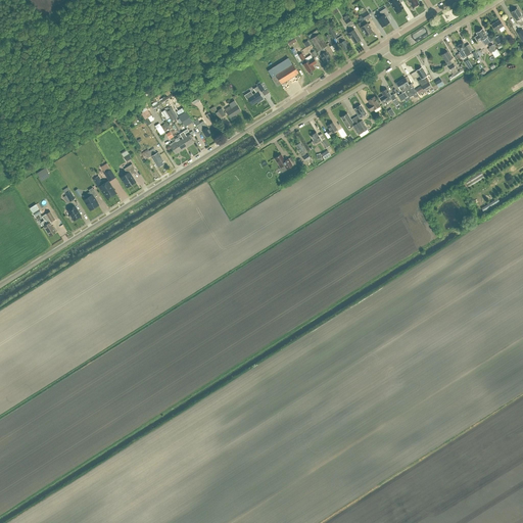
[(397,0),(391,0),(389,2),(396,12),(403,7),(397,0)]
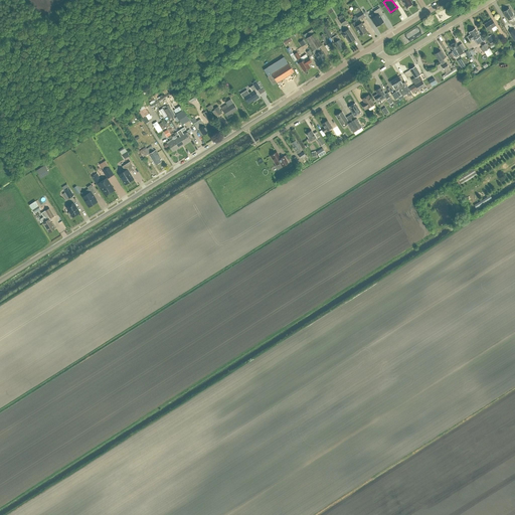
[(376,15),(371,18),(376,27),(384,22),(380,16),(383,14),(379,8),(373,11),(376,15)]
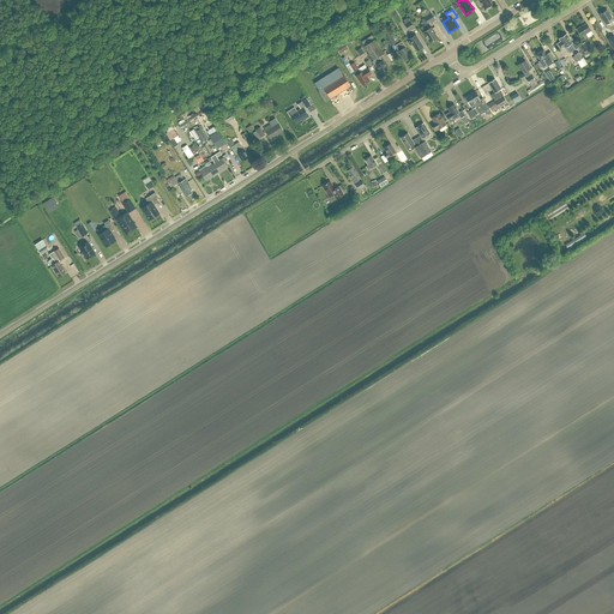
[(613,24),(612,20),(613,19),(607,10),(600,14),(606,24),(607,24),(608,26),(613,24)]
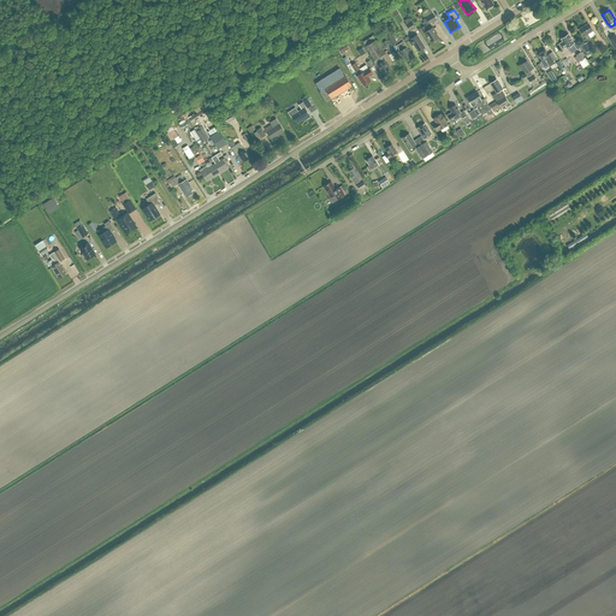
[(410,31),(416,28),(412,19),(412,21),(406,23),(410,31)]
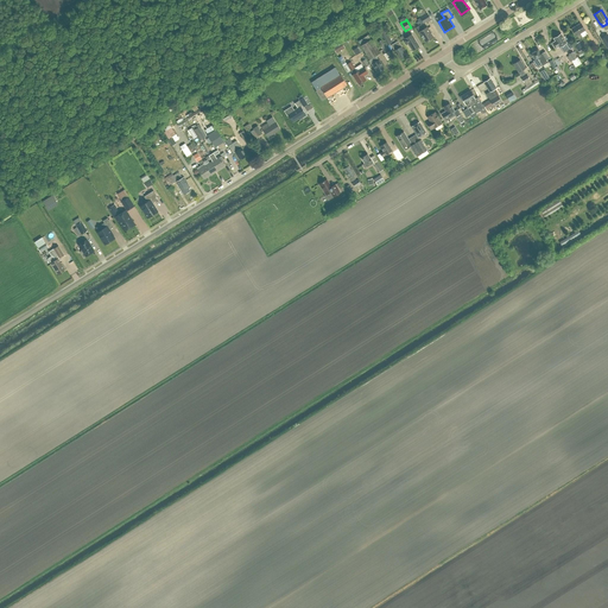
[(577,37),(580,35),(580,33),(586,30),(581,23),(571,29),(577,37)]
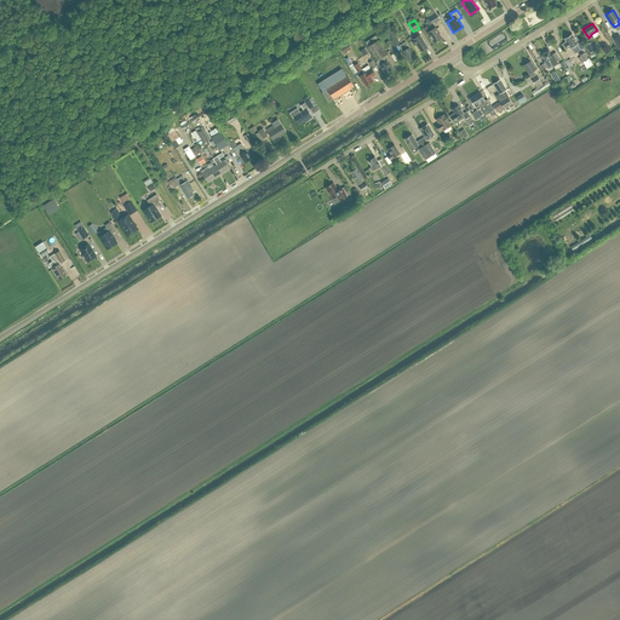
[(431,29),(429,24),(425,27),(428,32),(428,33),(434,42),(442,38),(436,27),(431,29)]
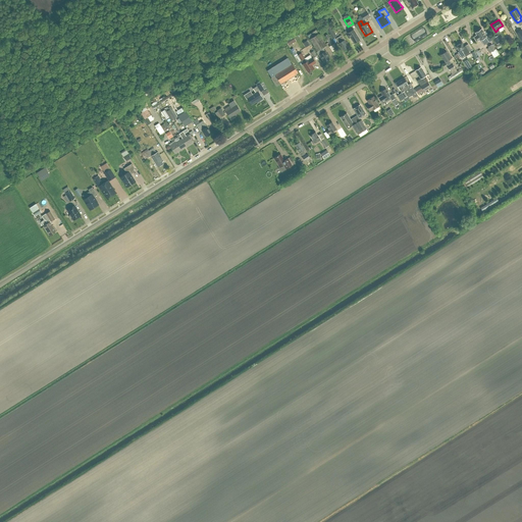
[(332,39),(336,36),(330,25),(326,28),(332,39)]
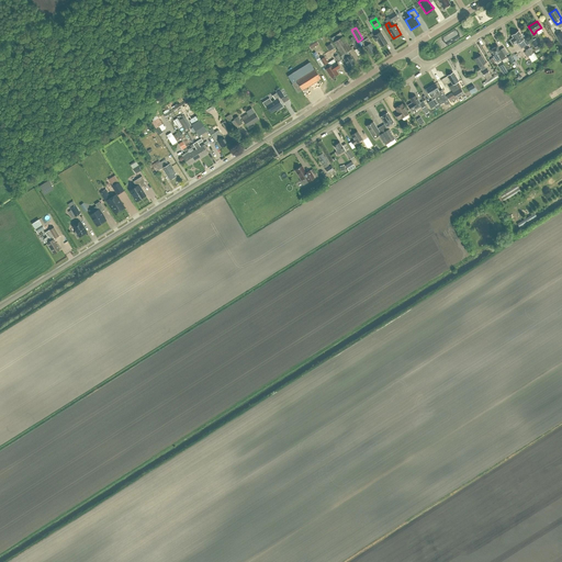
[(459,37),(456,31),(444,37),(447,44),(459,37)]
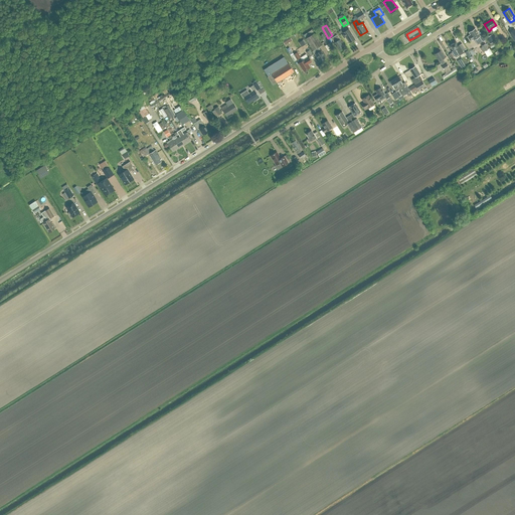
[(482,34),(480,35),(475,28),(469,32),(471,34),(468,36),(470,41),(473,39),(474,39),(477,44),(485,39),(482,34)]
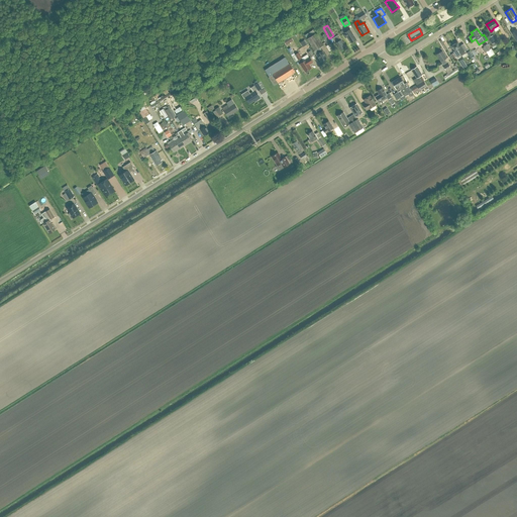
[(314,50),(319,47),(323,45),(313,29),(304,35),(314,50)]
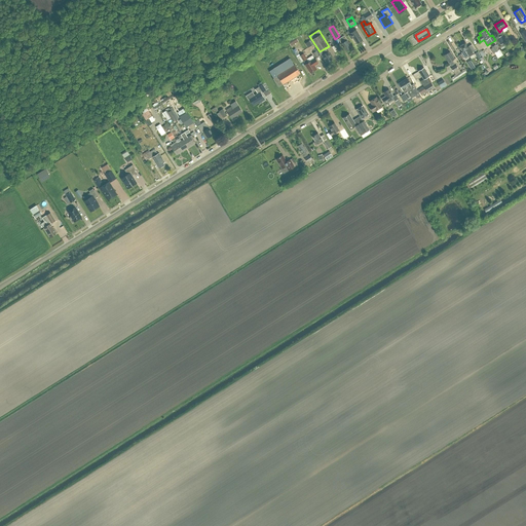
[(363,40),(357,30),(350,33),(350,34),(348,35),(351,39),(353,38),(357,44),(363,40)]
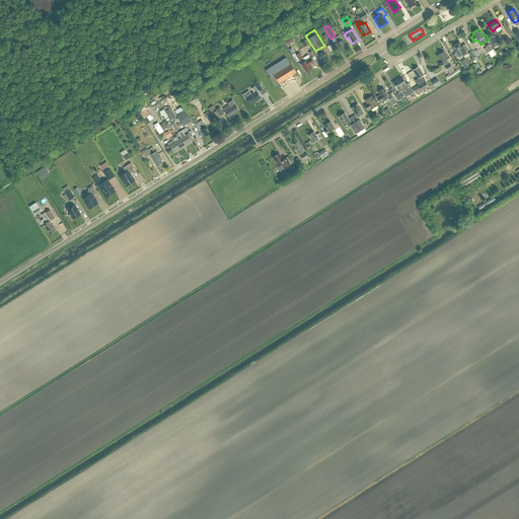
[(326,33),(323,35),(328,45),(331,43),(327,36),(328,35),(326,33)]
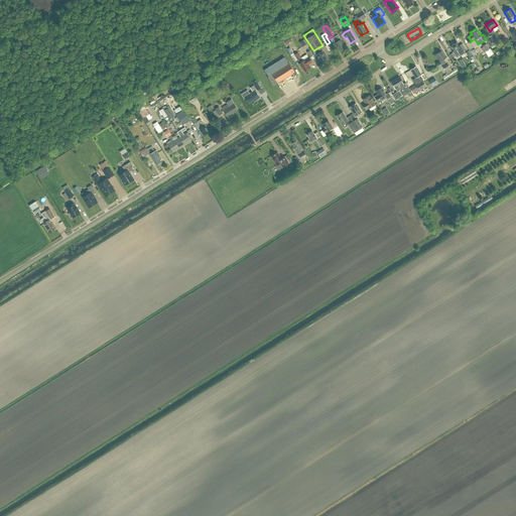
[(340,49),(345,46),(341,39),(338,34),(333,38),(335,42),(335,43),(337,46),(338,46),(340,49)]
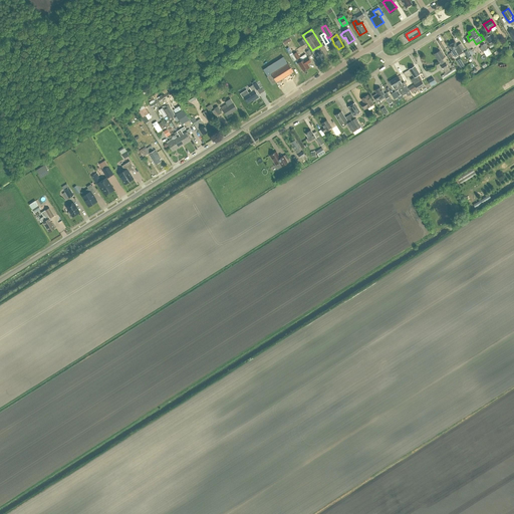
[(489,43),(494,41),(490,35),(485,37),(489,43)]
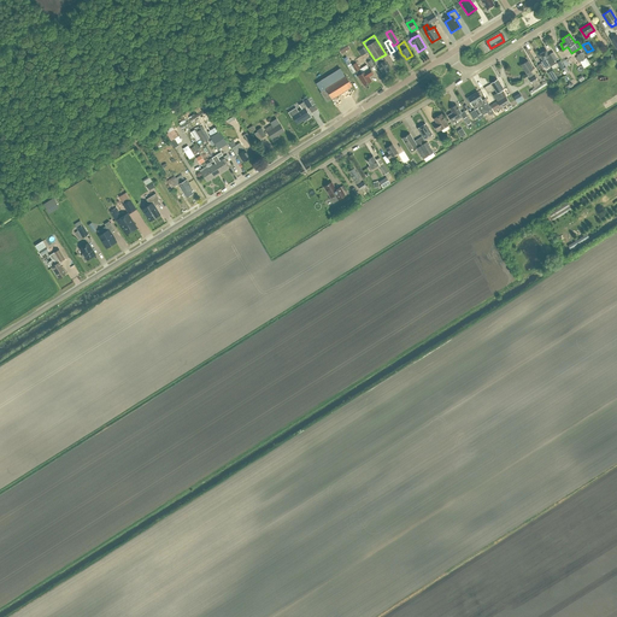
[(346,43),(338,48),(341,54),(350,48),(346,43)]
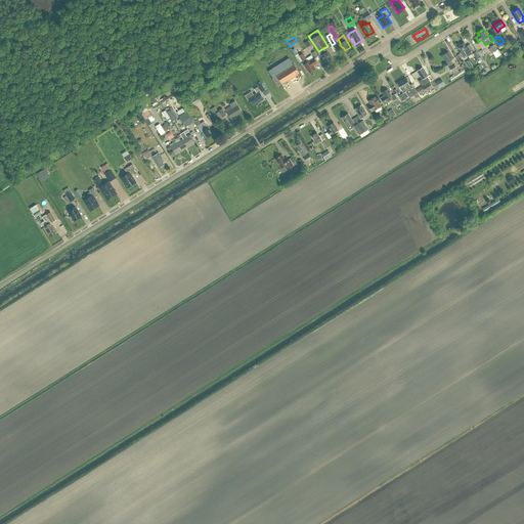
[(460,43),(467,54),(468,56),(471,53),(470,52),(473,50),(470,44),(467,46),(466,46),(464,41),(460,43)]
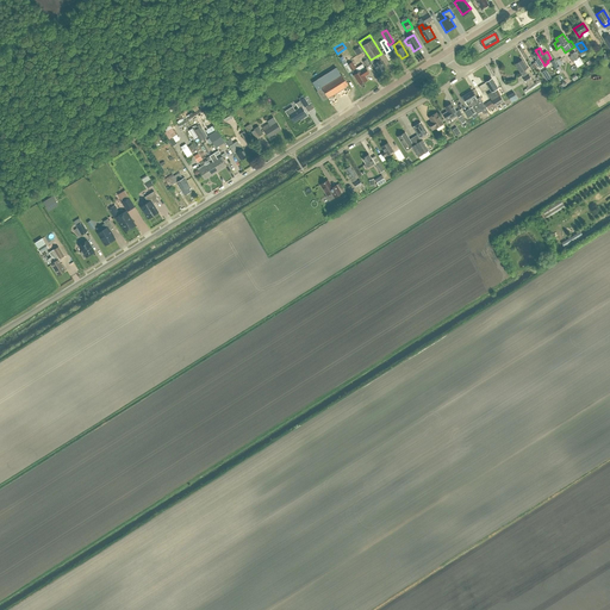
[(545,66),(535,50),(530,54),(533,57),(540,68),(545,66)]
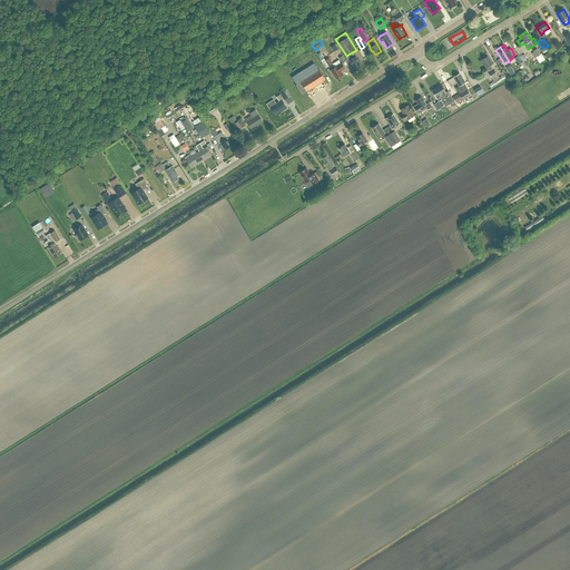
[(541,53),(537,48),(533,50),(537,57),(536,57),(539,62),(546,59),(541,53)]
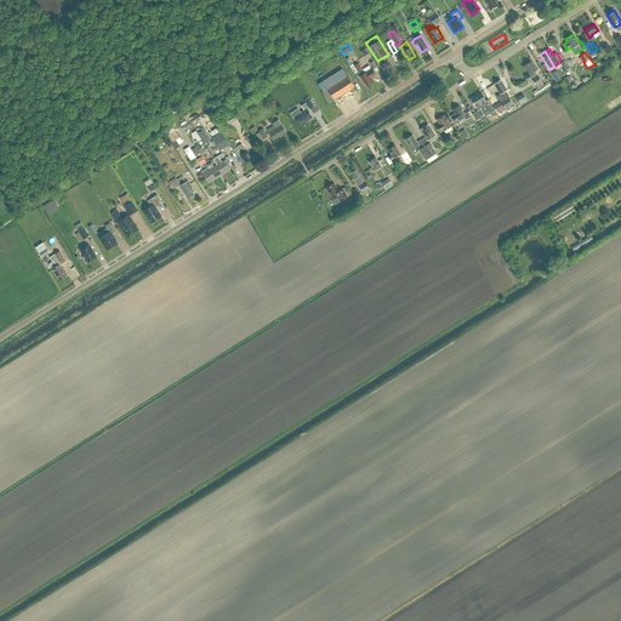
[(377,61),(376,62),(379,67),(381,66),(386,74),(393,69),(387,61),(385,58),(383,57),(377,61)]
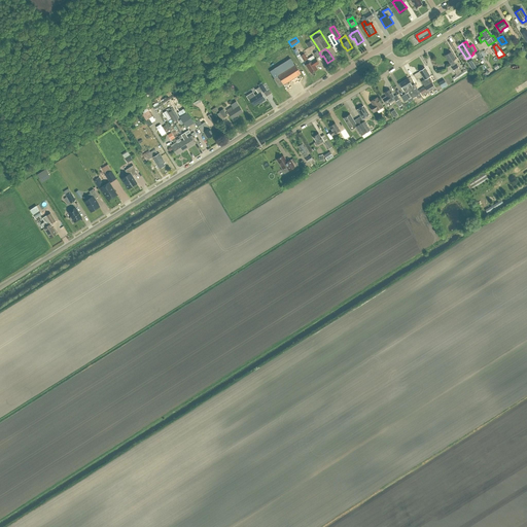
[(455,64),(453,61),(455,59),(451,51),(445,55),(450,63),(452,66),(455,64)]
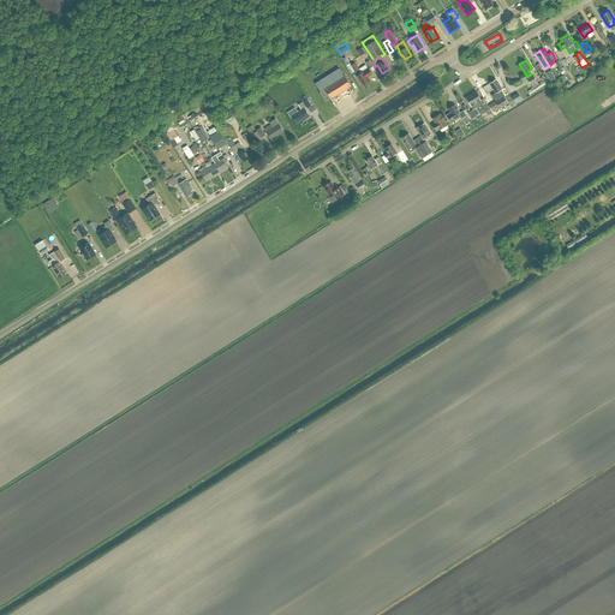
[(358,70),(354,71),(357,75),(357,76),(363,85),(370,81),(368,77),(372,73),(369,67),(368,69),(365,65),(359,69),(358,70)]
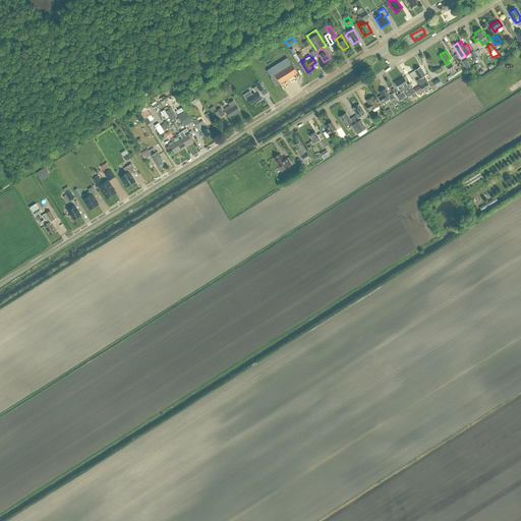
[(292,64),(288,58),(267,71),(272,77),(271,77),(276,87),(297,72),(292,64)]
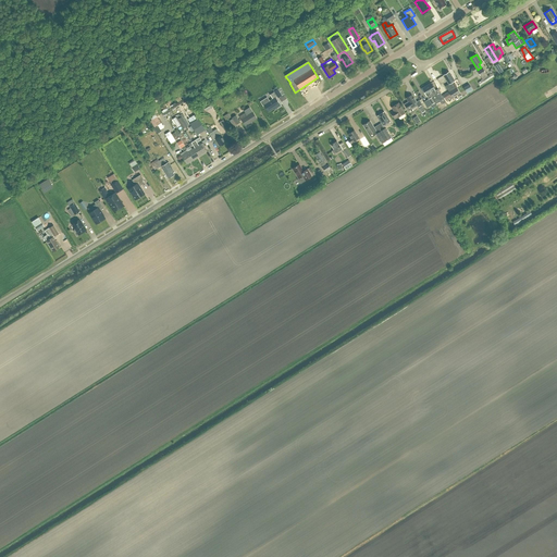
[(453,98),(459,94),(453,82),(455,81),(449,72),(443,75),(448,84),(445,86),(453,98)]
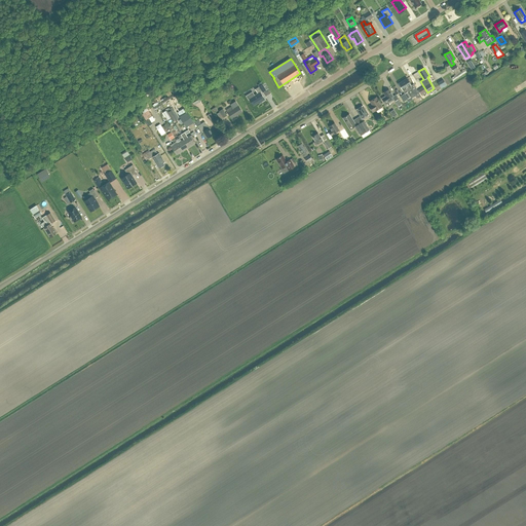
[(411,97),(411,99),(416,96),(415,94),(418,92),(415,86),(413,87),(411,85),(407,78),(403,80),(409,91),(408,92),(411,97)]
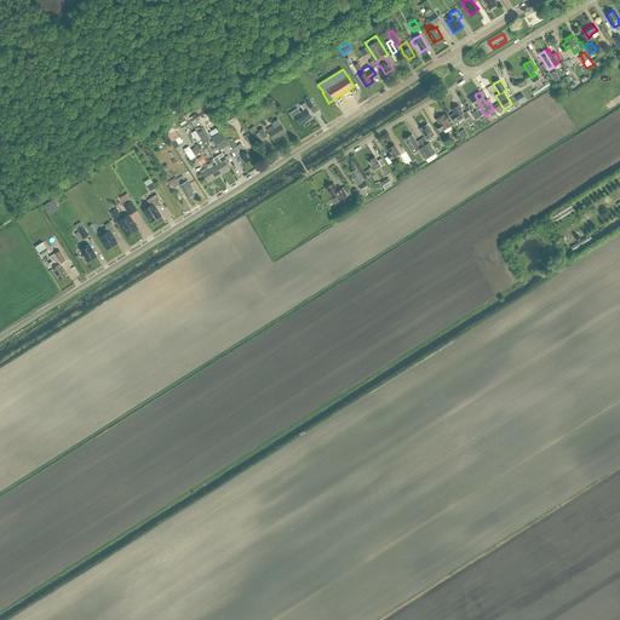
[(484,114),(481,109),(482,108),(475,95),(470,98),(477,110),(472,114),(476,119),(484,114)]
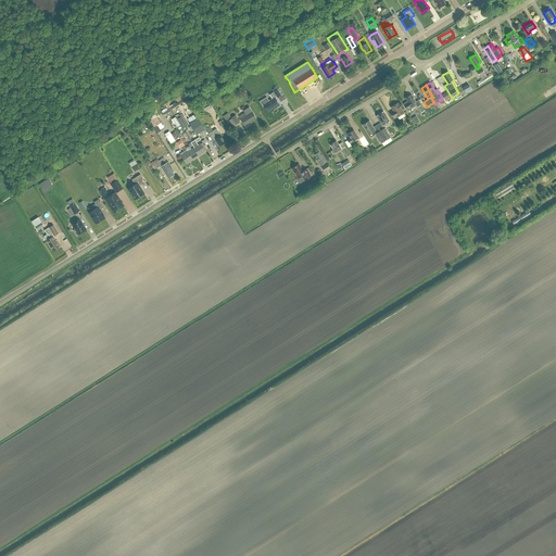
[(274,91),(277,97),(281,95),(283,93),(280,87),(277,89),(274,91)]
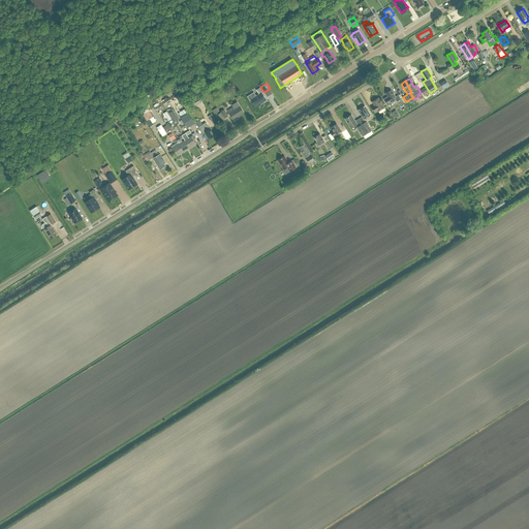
[(387,103),(392,101),(391,100),(396,96),(392,89),(385,93),(389,97),(384,99),(387,103)]
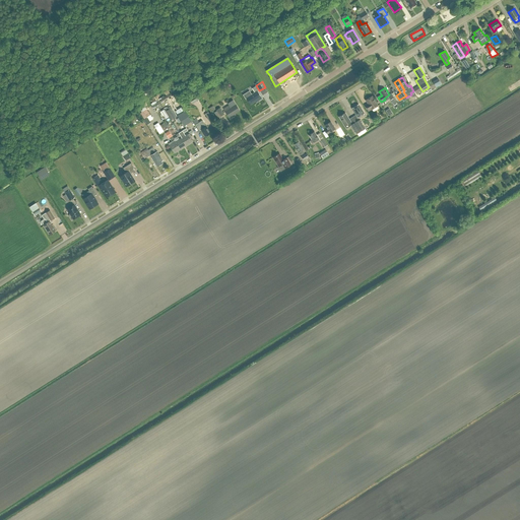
[(249,90),(243,94),(246,99),(247,98),(250,104),(255,101),(256,102),(262,99),(257,90),(252,94),(249,90)]
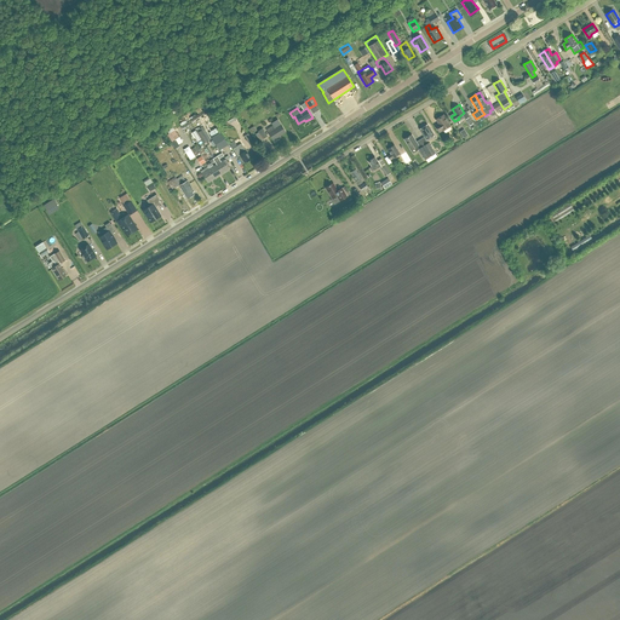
[(199,115),(191,120),(193,122),(206,114),(205,112),(204,113),(199,115)]
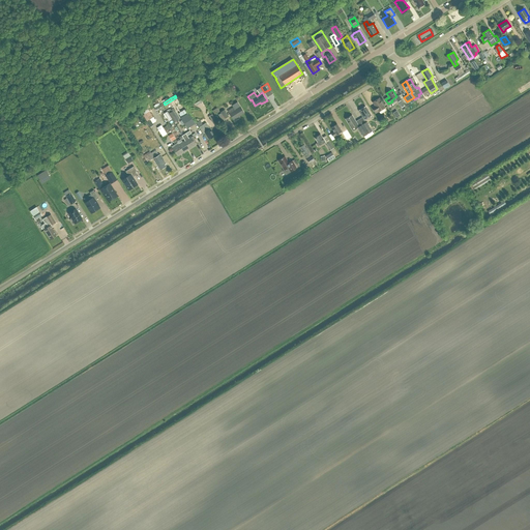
[(196,106),(203,101),(200,95),(193,100),(196,106)]
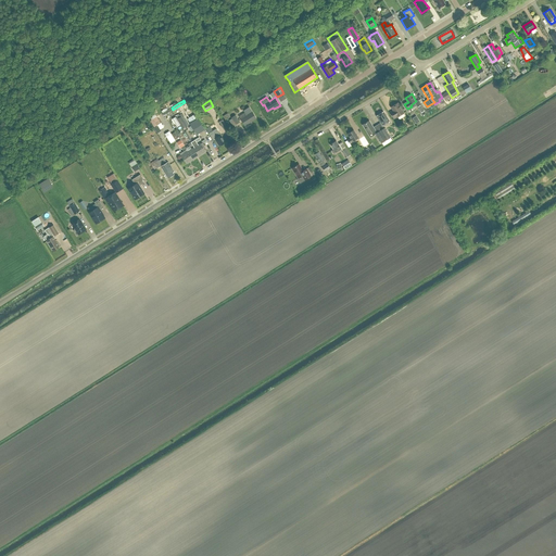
[(188,101),(181,105),(189,118),(196,114),(188,101)]
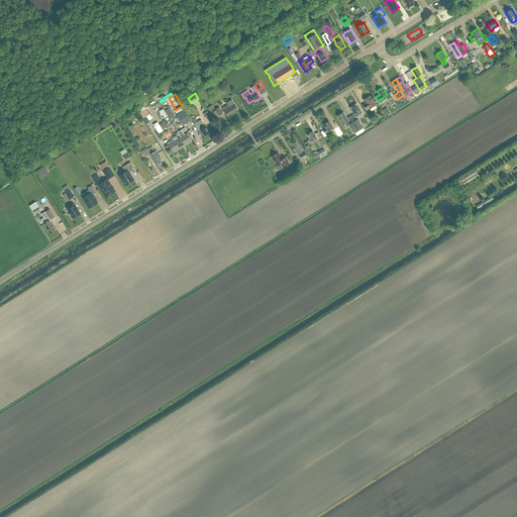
[(372,99),(370,95),(364,99),(366,103),(363,104),(367,110),(369,108),(370,108),(376,105),(374,102),(375,101),(373,98),(372,99)]
